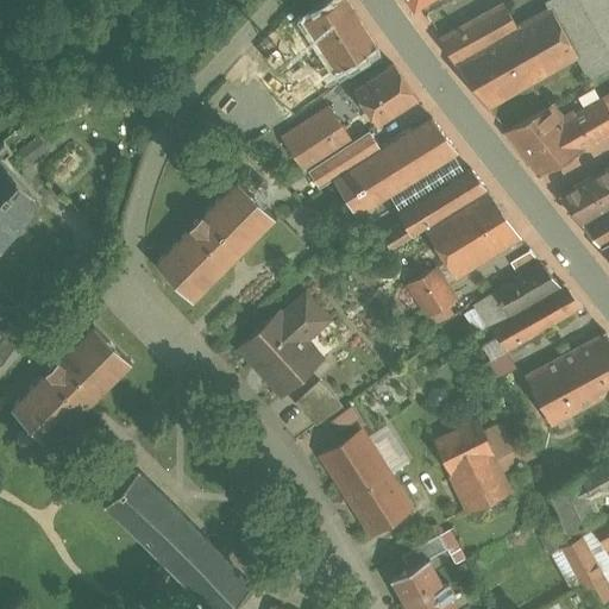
[(377,46),(347,0),(337,0),(306,20),(331,62),(337,71),(339,70),(377,46)]
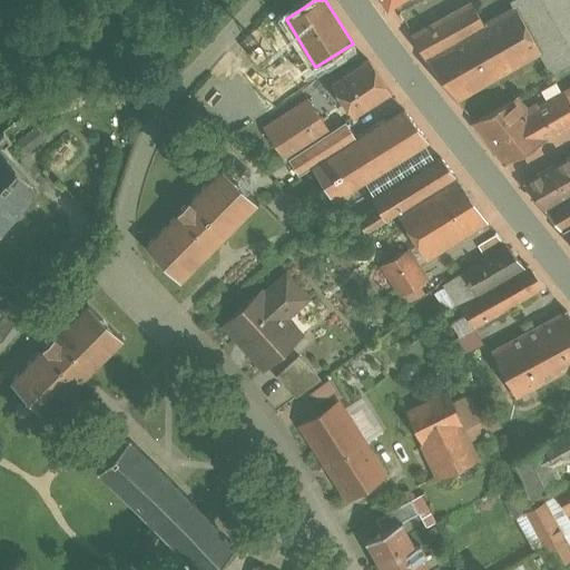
[(382,0),(389,9),(394,6),(402,0),(382,0)]
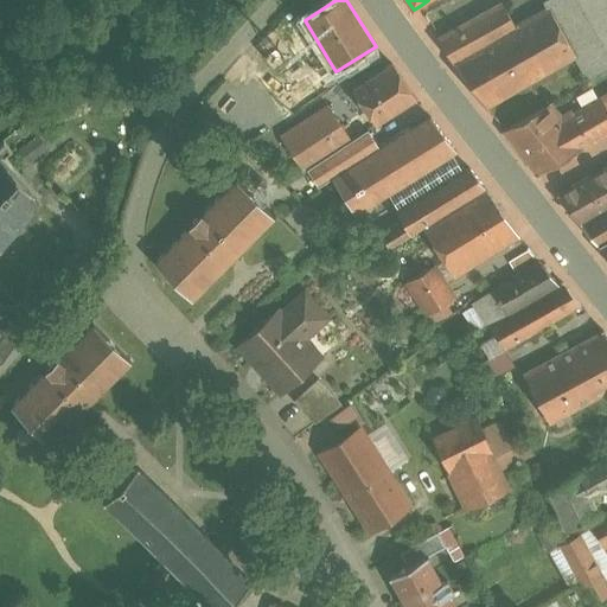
[(606,0),(548,0),(545,1),(550,8),(517,27),(504,4),(440,39),(454,64),(487,108),(489,107),(577,56),(592,81),(606,72),(606,0)]
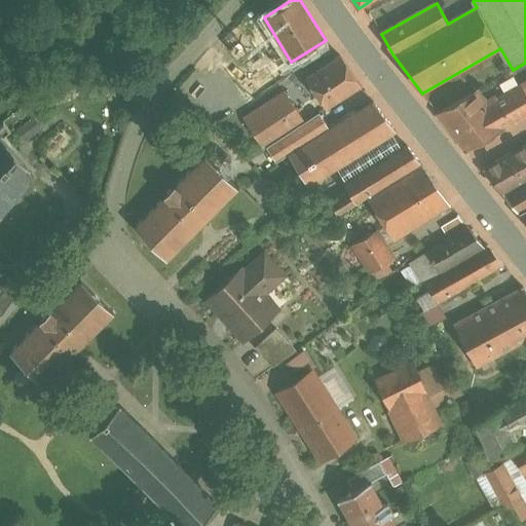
[(253,76),(240,83),(251,100),(298,69),(293,61),(291,62),(286,53),(253,76)]
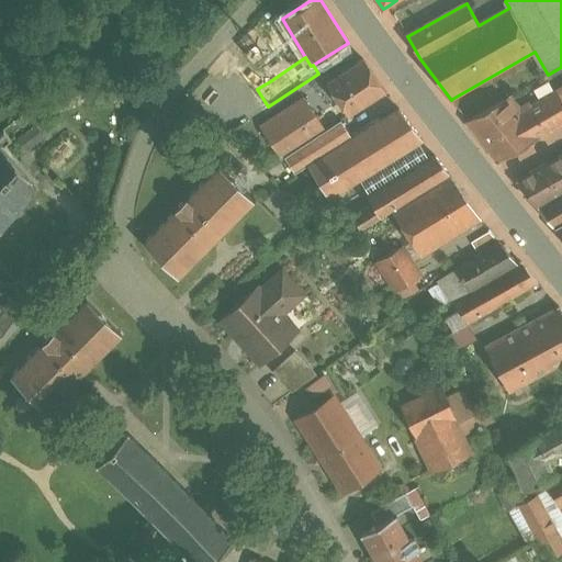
[(363,59),(327,83),(349,116),(386,91),(363,59)]
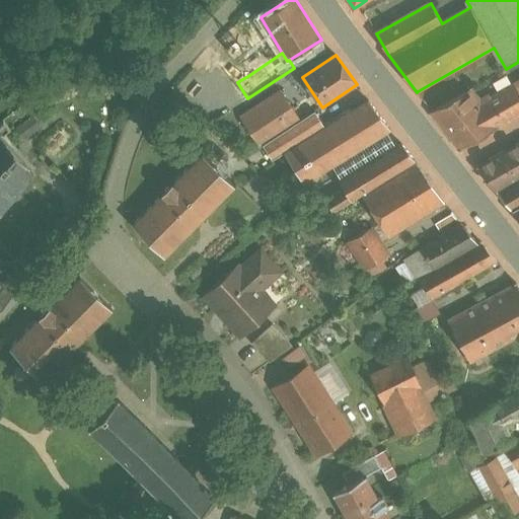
[(247,98),(237,82),(249,75),(247,72),(227,86),(238,103),(247,98)]
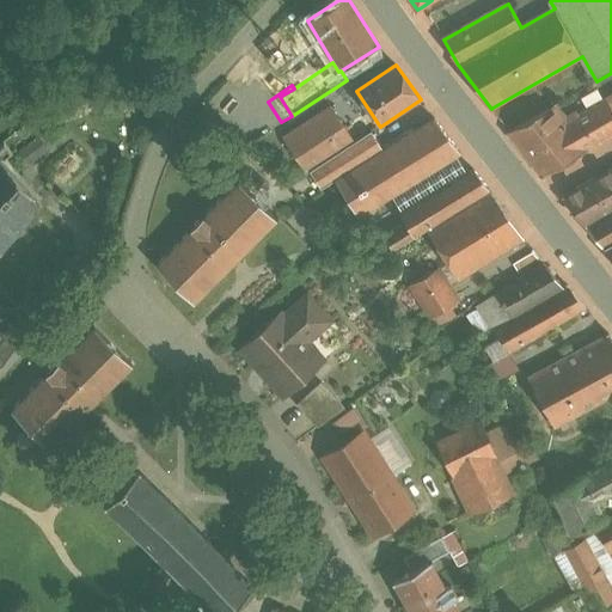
[(268,102),(262,92),(243,104),(263,135),(281,122),(268,102)]
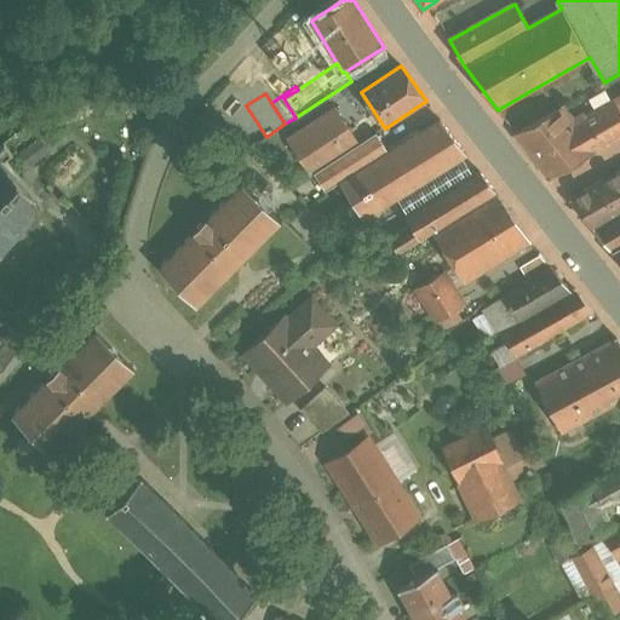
[(575,120),(563,107),(560,109),(516,135),(551,178),(595,153),(619,137),(619,98),(589,118),(586,114),(575,120)]
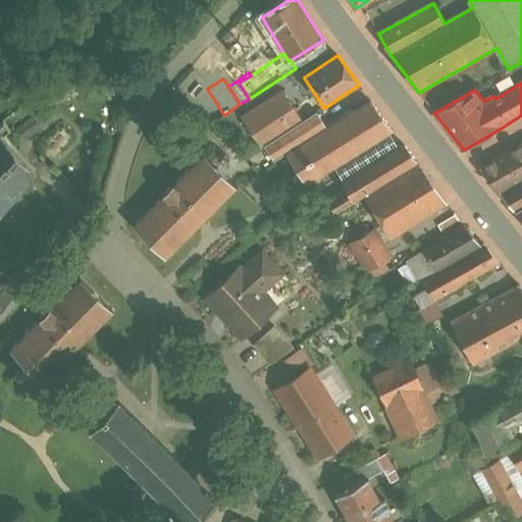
[(265,147),(304,121),(284,92),(244,118),(263,148),(265,147)]
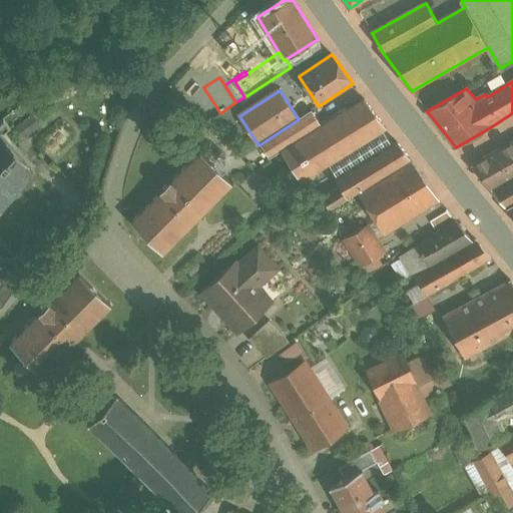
[(365,99),(323,126),(312,110),(299,119),(261,144),(270,159),(282,151),(302,182),(330,164),(384,131),(388,128),(365,99)]
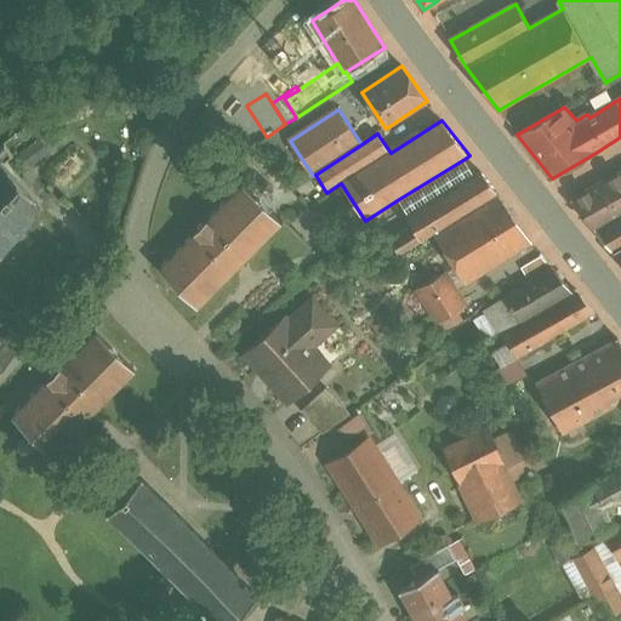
[(278,132),(256,146),(265,159),(286,146),(278,132)]
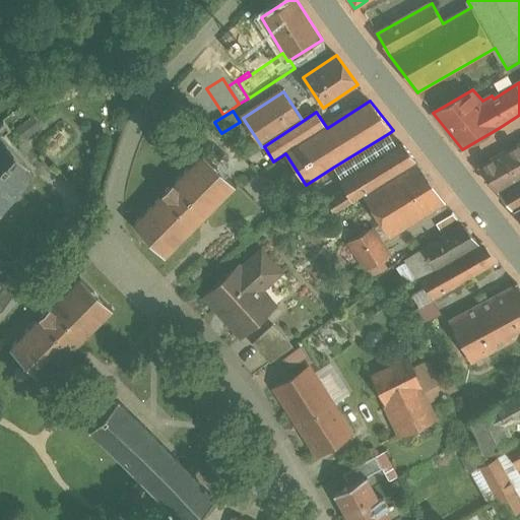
[(0,208),(36,166),(0,127),(0,208)]
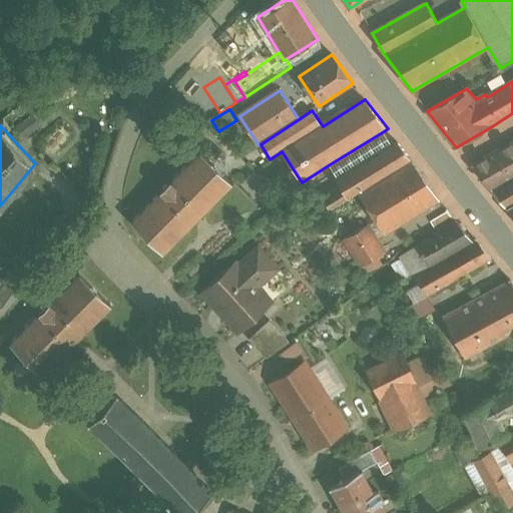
[(384,131),(330,164),(339,178),(338,179),(343,186),(325,197),(332,209),(412,159),(398,142),(393,145),(384,131)]
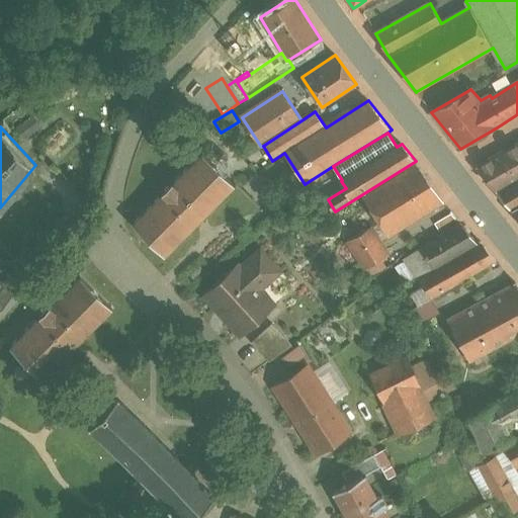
[(517,143),(477,168),(496,192),(517,179),(517,143)]
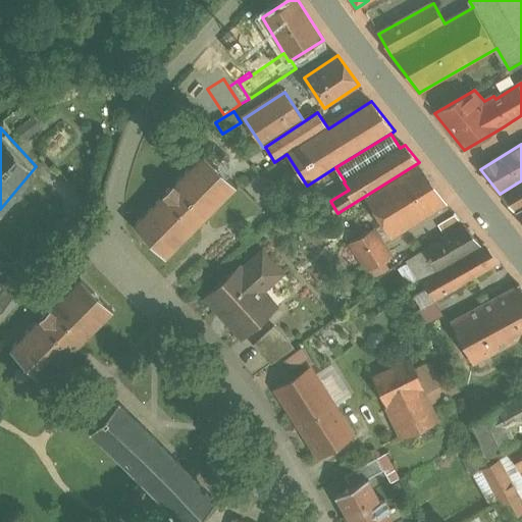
[(204,154),(174,185),(173,184),(163,194),(163,195),(134,225),(166,258),(202,221),(237,187),(204,154)]
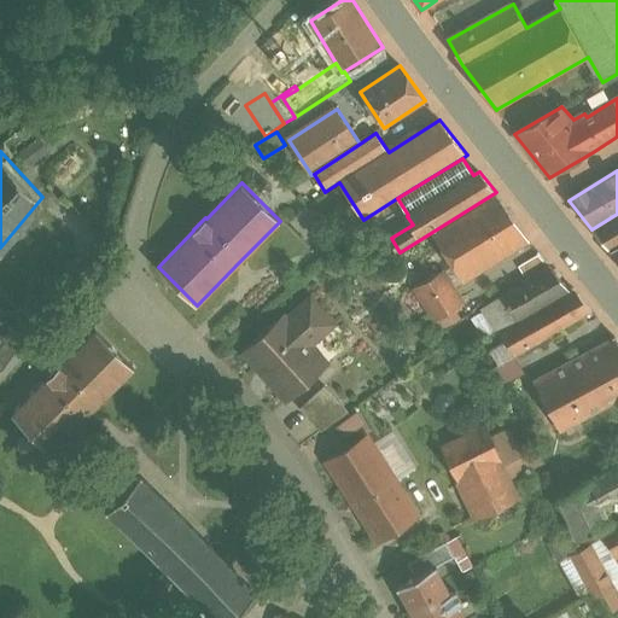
[(497,194),(433,234),(464,283),(530,242),(497,194)]
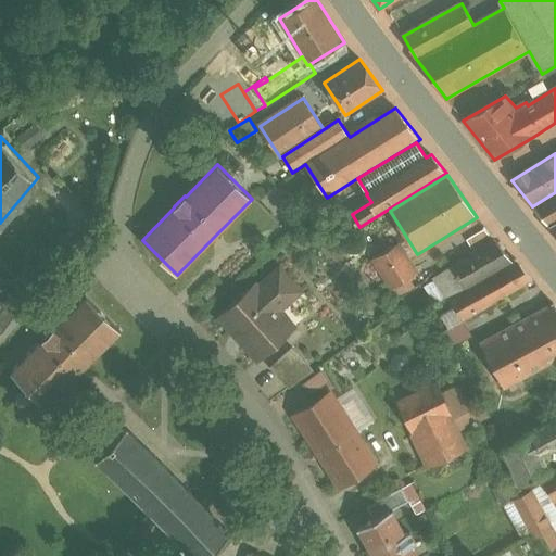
[(555,192),(532,206),(548,227),(550,227),(555,223),(555,192)]
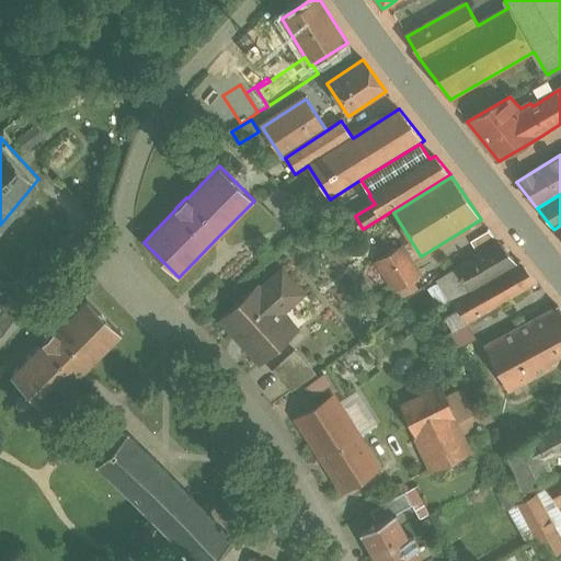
[(500,243),(459,267),(460,267),(439,279),(443,285),(454,302),(518,264),(500,243)]
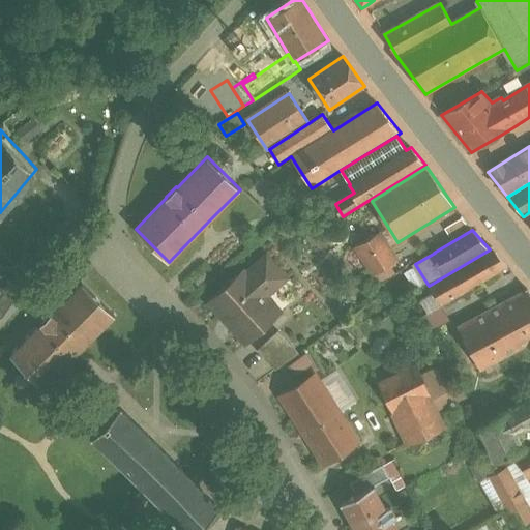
[(381,232),(356,247),(378,283),(393,274),(388,266),(398,260),(381,232)]
